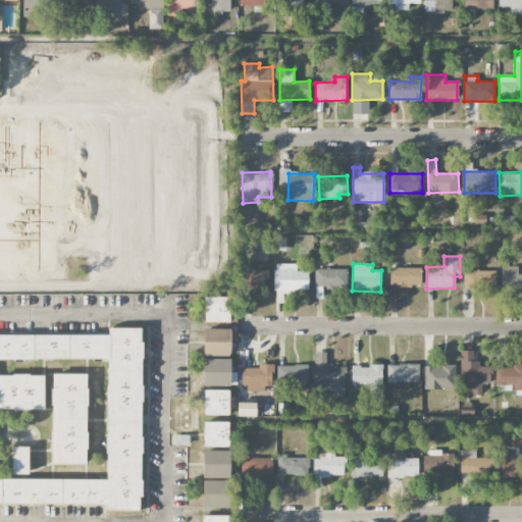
[(308,291),(308,271),(297,271),(297,264),(274,264),(274,303),(283,303),(283,291),(308,291)]
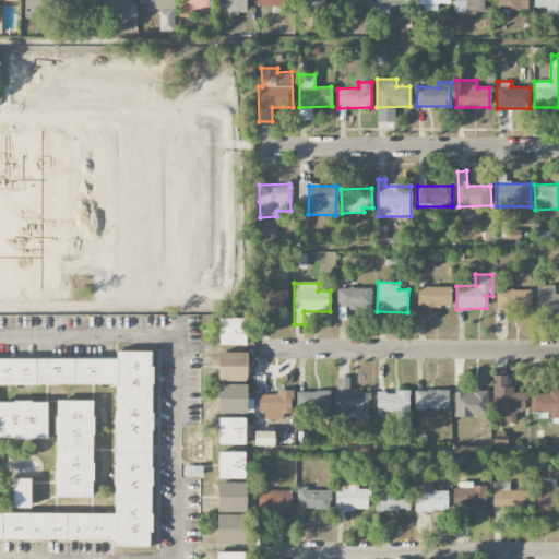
[(536,285),(537,311),(558,310),(558,294),(554,294),(554,285),(536,285)]
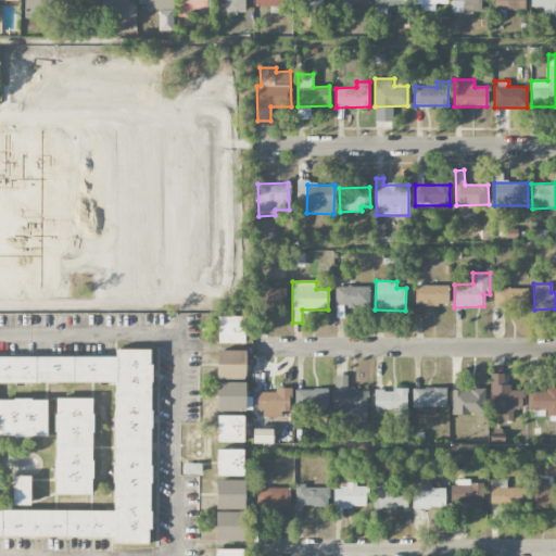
[(447,306),(447,286),(415,285),(415,305),(447,306)]
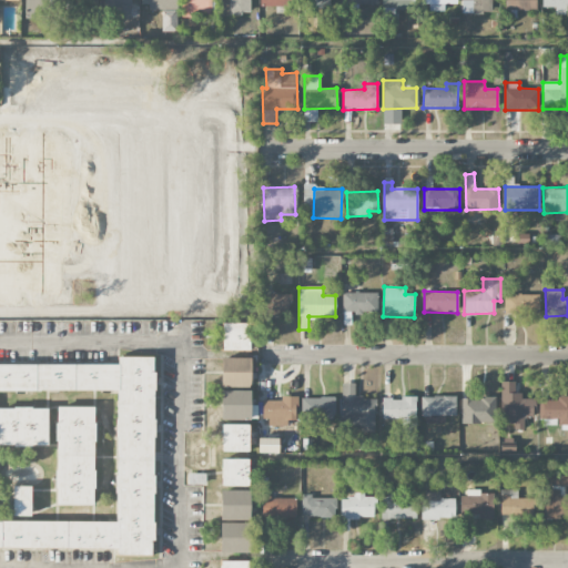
[(377,313),(377,292),(342,293),(343,325),(351,324),(351,313),(377,313)]
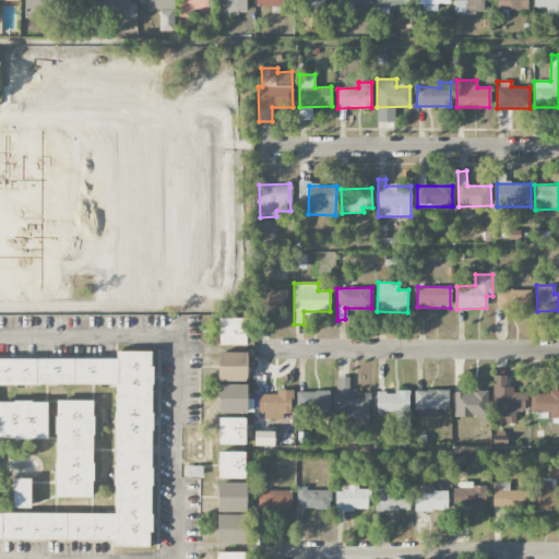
[(284,311),(285,289),(260,289),(259,310),(284,311)]
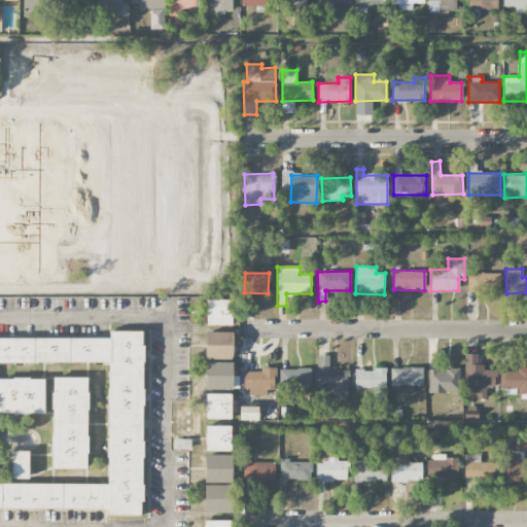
[(467,273),(467,291),(500,291),(500,273),(467,273)]
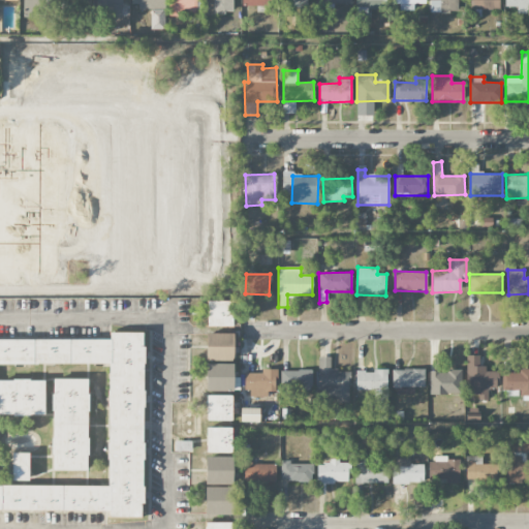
[(232,301),(208,301),(208,327),(232,327),(232,301)]
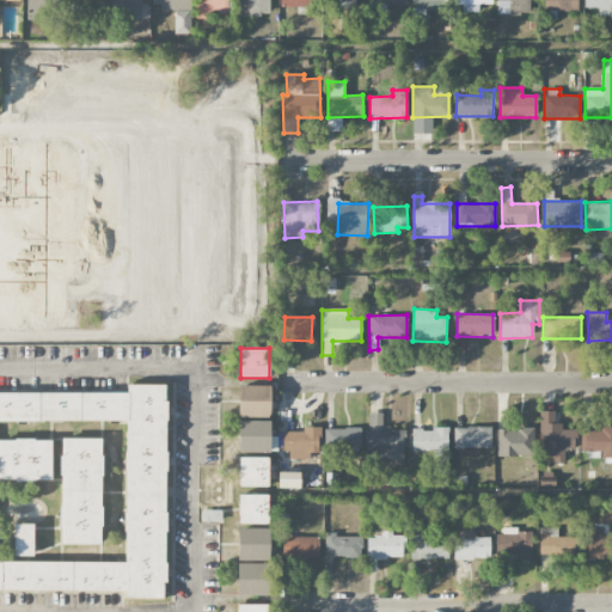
[(0,392),(0,589),(127,591),(127,599),(165,599),(167,385),(128,384),(128,393),(0,392)]
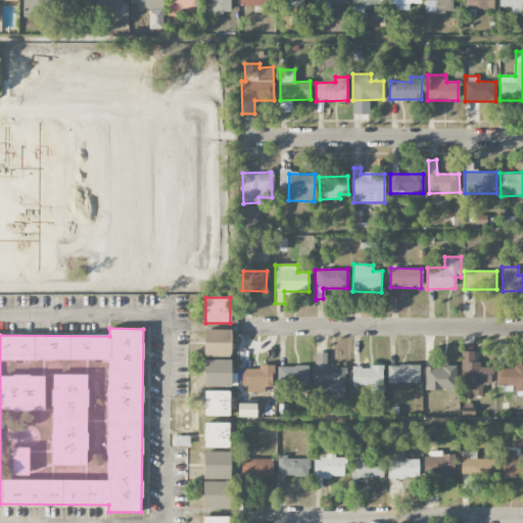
[(231,357),(231,330),(204,330),(203,357),(231,357)]
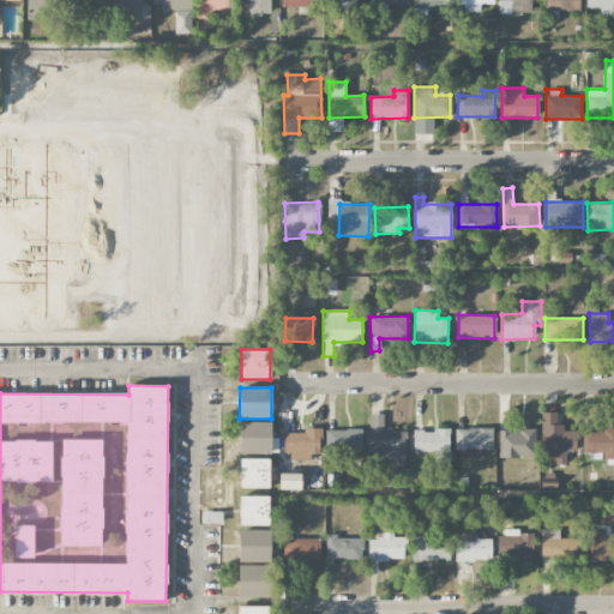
[(578,429),(557,428),(557,413),(542,413),(541,456),(557,457),(557,465),(566,465),(566,450),(578,450),(578,429)]
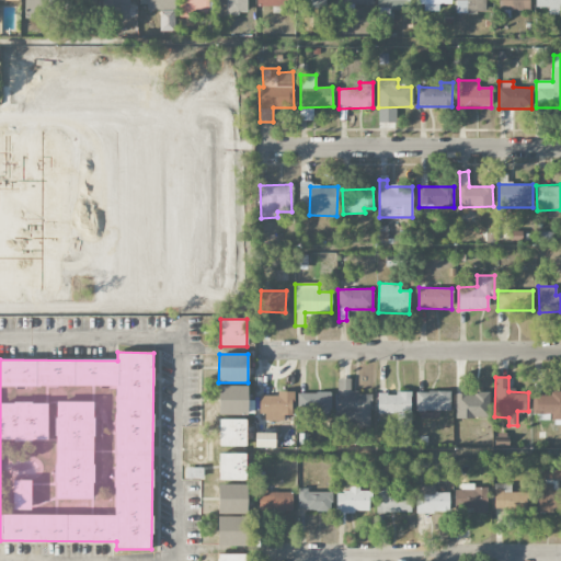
[(370,392),(351,392),(351,379),(338,378),(336,426),(370,427),(370,392)]
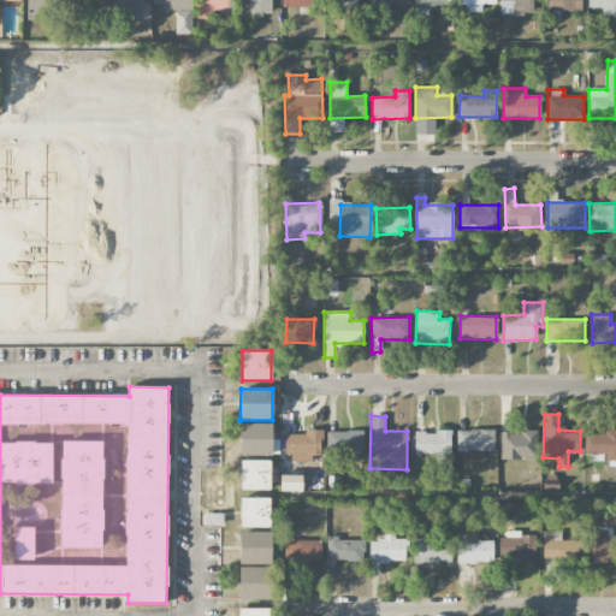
[(615,431),(598,431),(598,421),(586,421),(586,461),(610,461),(609,466),(615,466),(615,431)]
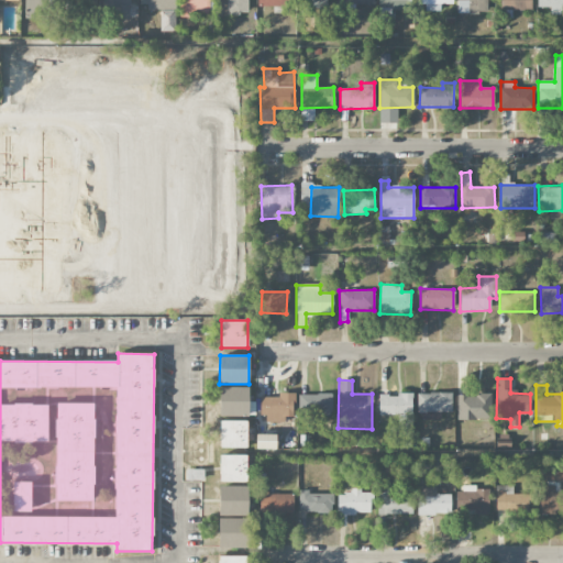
[(219,416),(255,417),(255,403),(247,401),(249,387),(220,387),(219,416)]
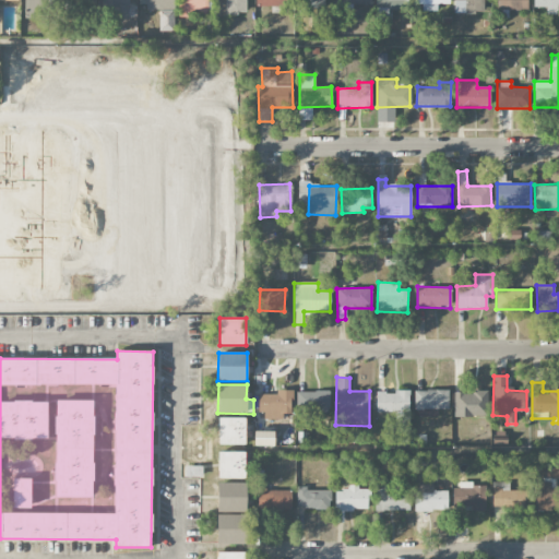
[(260,419),(284,419),(284,414),(292,414),(292,390),(276,390),(276,394),(260,394),(260,419)]
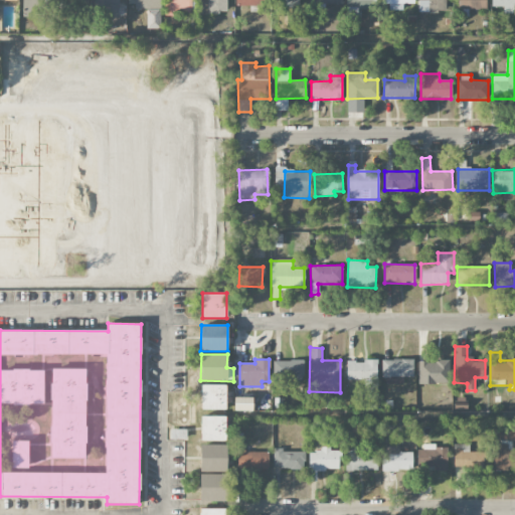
[(413,359),(382,359),(381,377),(413,377),(413,359)]
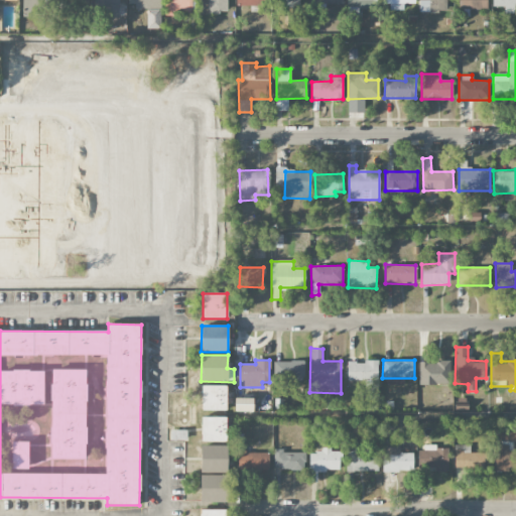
[(304,361),(274,361),(274,381),(304,381),(304,361)]
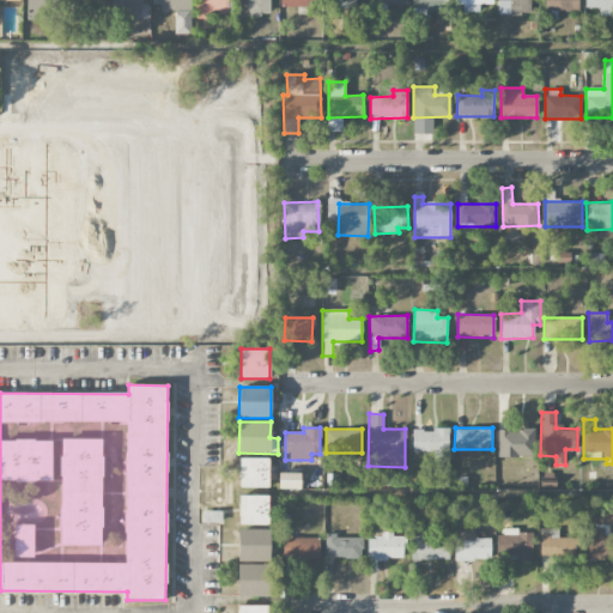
[(449,475),(449,429),(413,429),(412,451),(435,451),(434,474),(449,475)]
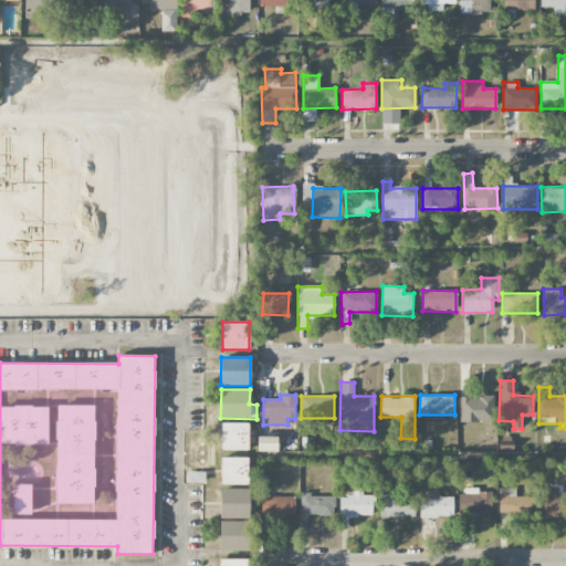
[(494,421),(493,397),(460,397),(460,422),(494,421)]
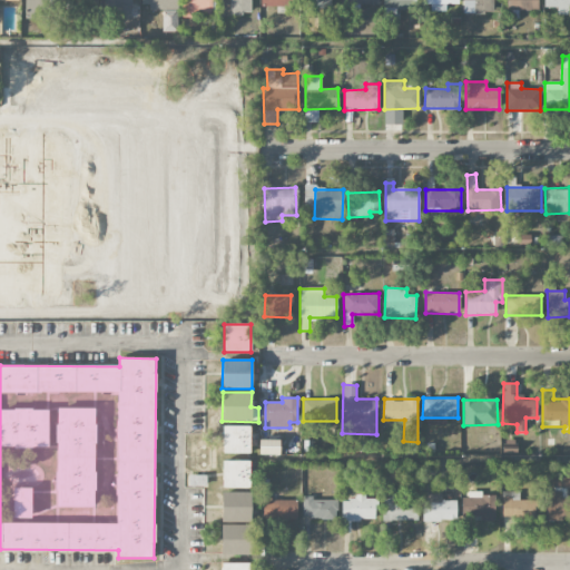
[(251,453),(251,426),(223,425),(223,453),(251,453)]
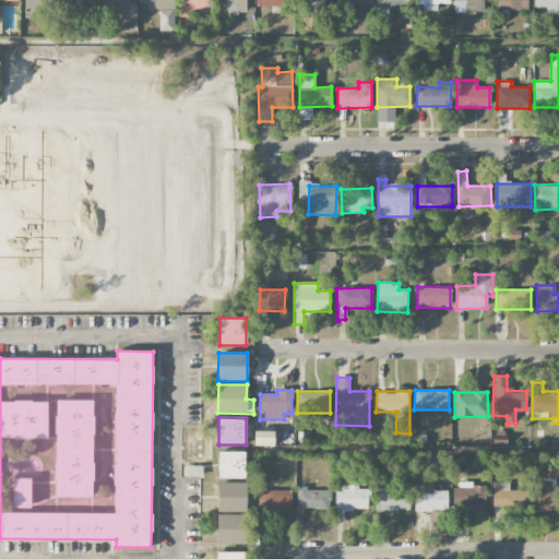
[(274,431),(254,431),(254,445),(274,445),(274,431)]
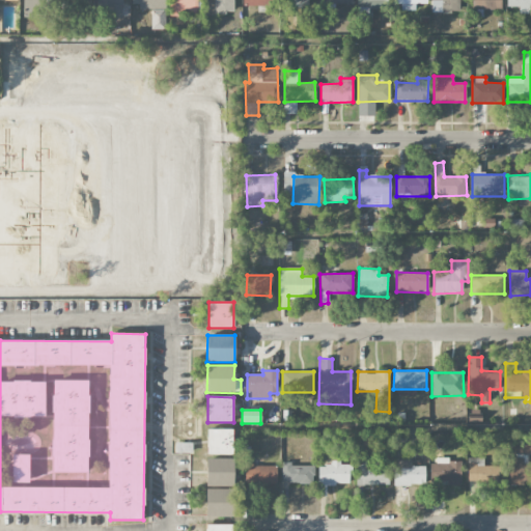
[(207,454),(232,454),(233,429),(207,428),(207,454)]
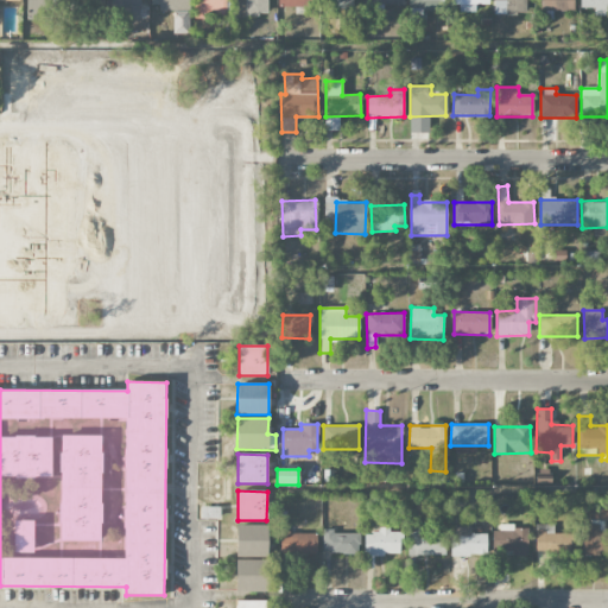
[(590,520),(605,520),(605,508),(590,508),(590,520)]
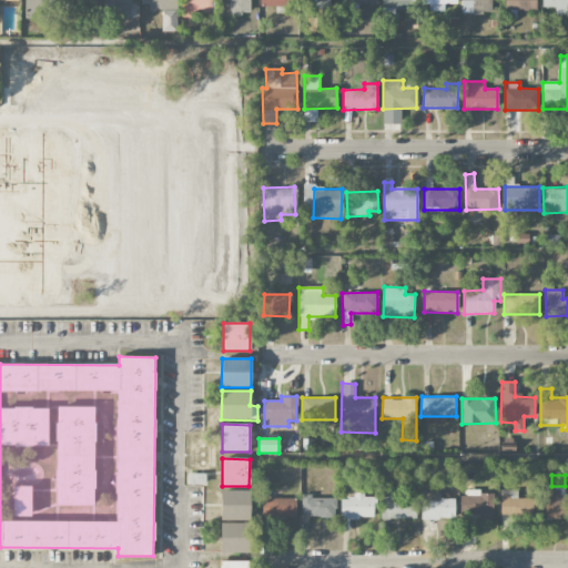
[(382,519),(416,518),(416,497),(392,498),(391,487),(381,487),(382,519)]
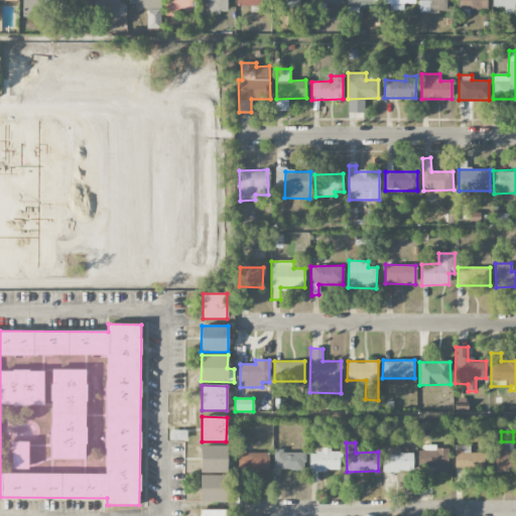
[(227,444),(201,445),(201,473),(227,472),(227,444)]
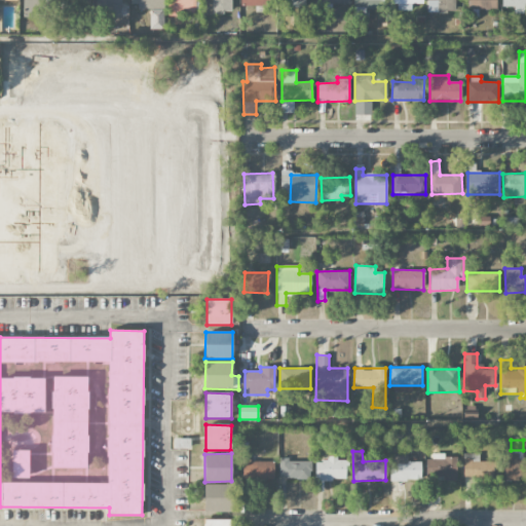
[(480,453),(463,454),(463,479),(494,478),(494,461),(480,461),(480,453)]
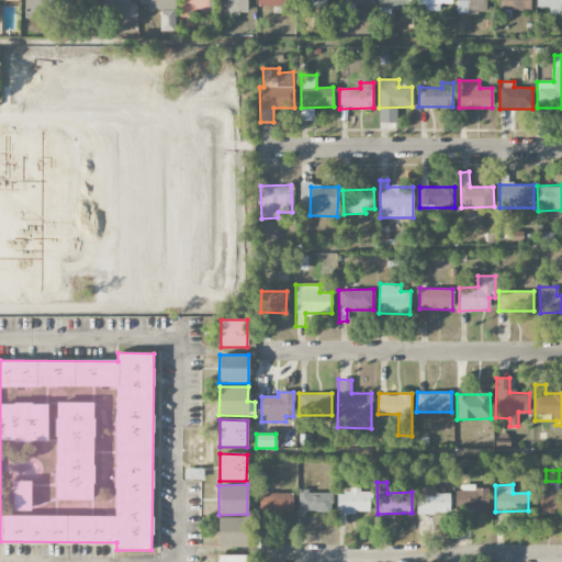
[(537,513),(561,513),(561,492),(555,492),(555,484),(538,484),(537,513)]
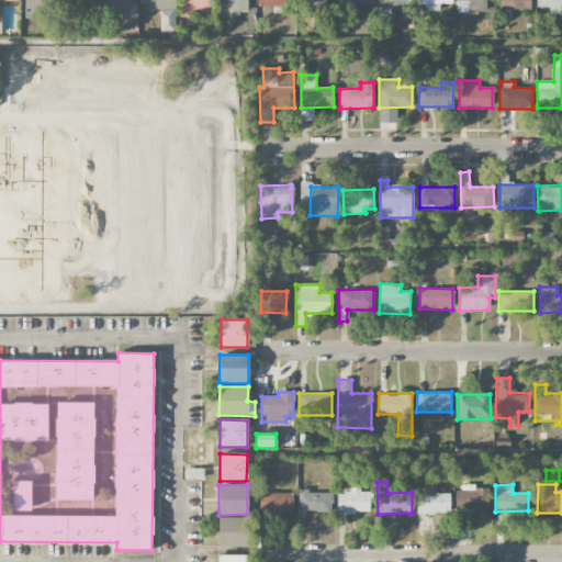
[(436,486),(418,485),(417,513),(450,514),(450,494),(436,493),(436,486)]
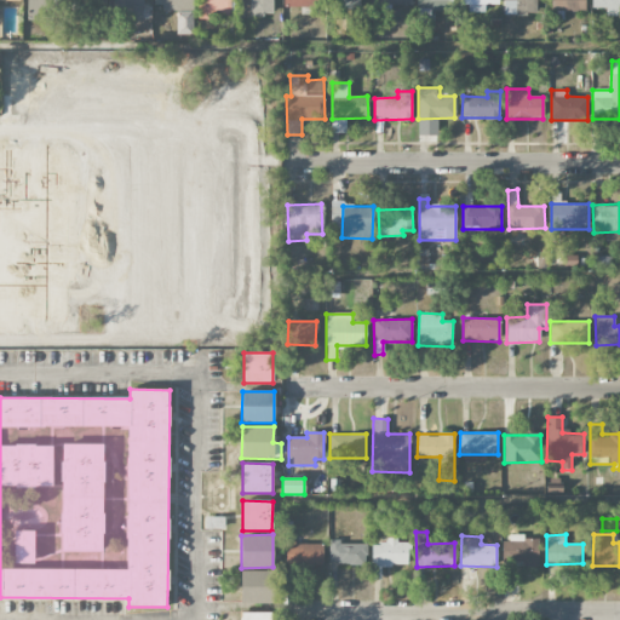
[(523,562),(523,566),(538,566),(539,537),(505,535),(505,561),(523,562)]
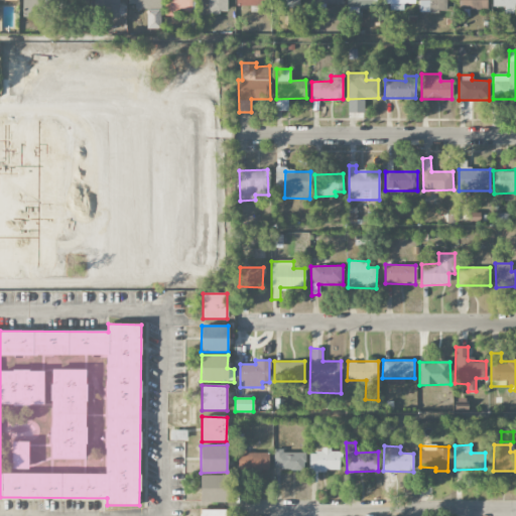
[(309,450),(309,472),(342,471),(341,450),(332,452),(332,449),(309,450)]
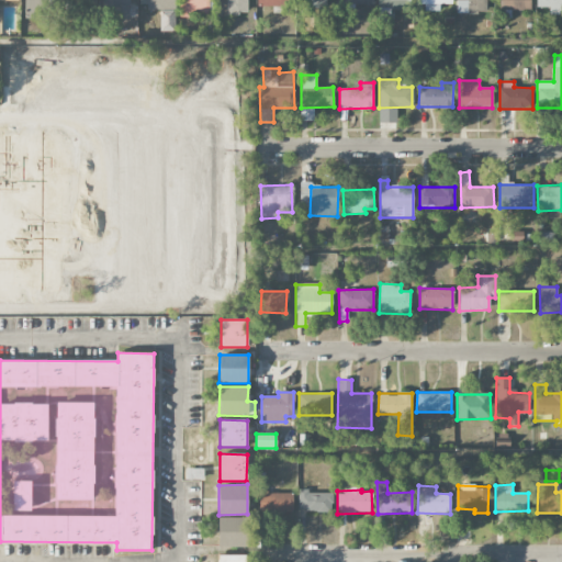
[(299,510),(333,512),(333,492),(299,491),(299,510)]
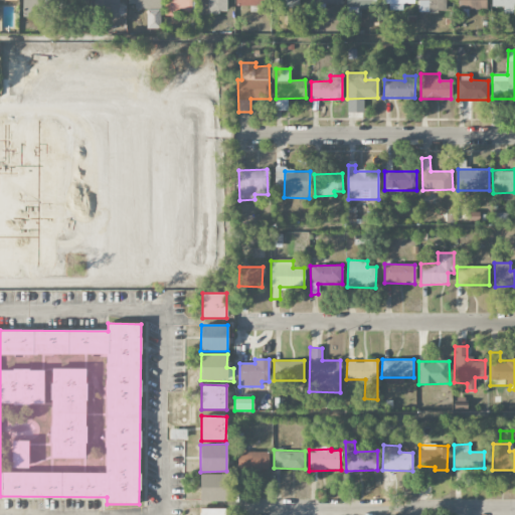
[(269,470),(269,451),(237,452),(237,471),(269,470)]
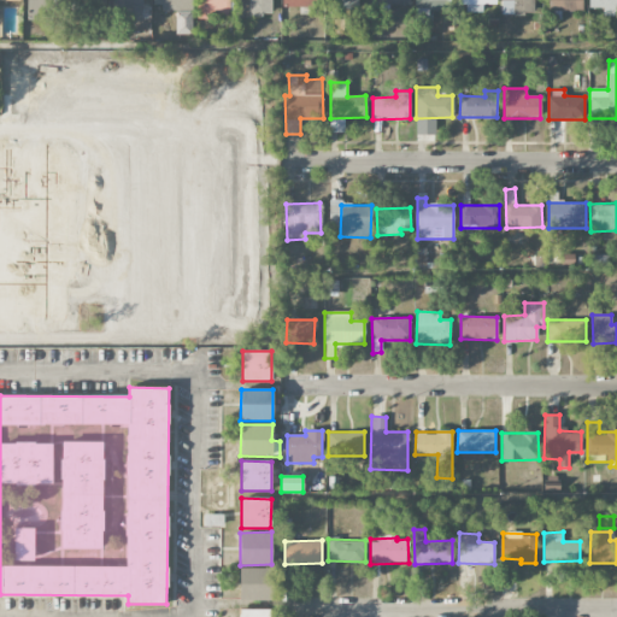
[(240,600),(276,600),(276,568),(239,568),(240,600)]
